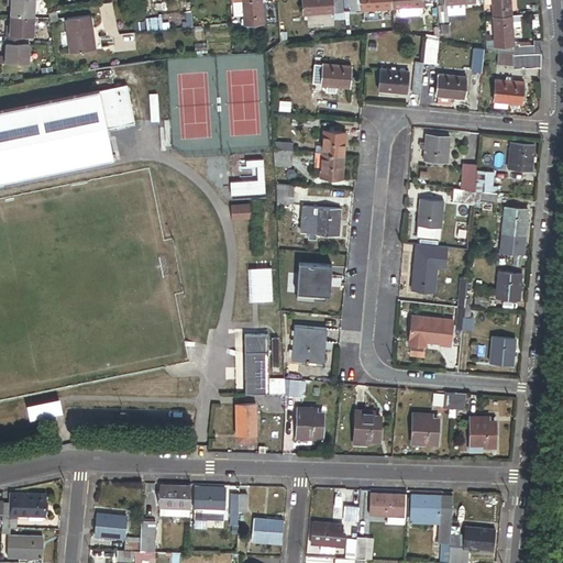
[(33,20),(34,1),(24,0),(9,0),(9,10),(8,19),(33,20)]
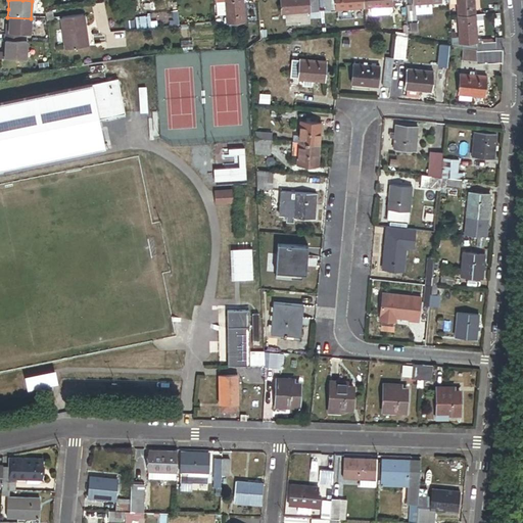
[(225,0),(227,24),(244,22),(242,0),(225,0)]
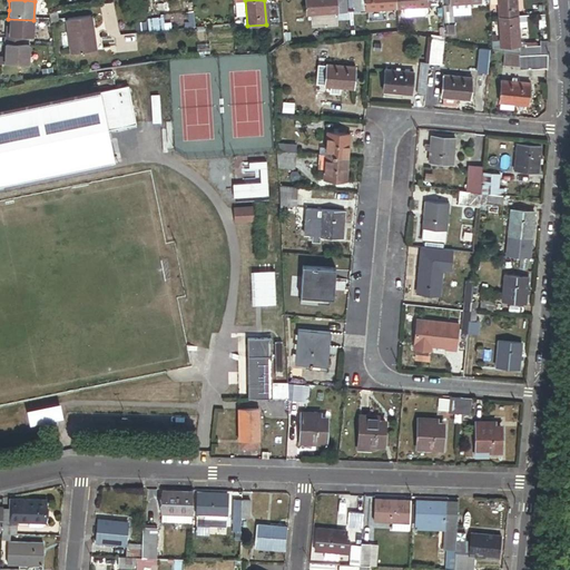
[(345,0),(305,0),(307,16),(346,12),(345,0)]
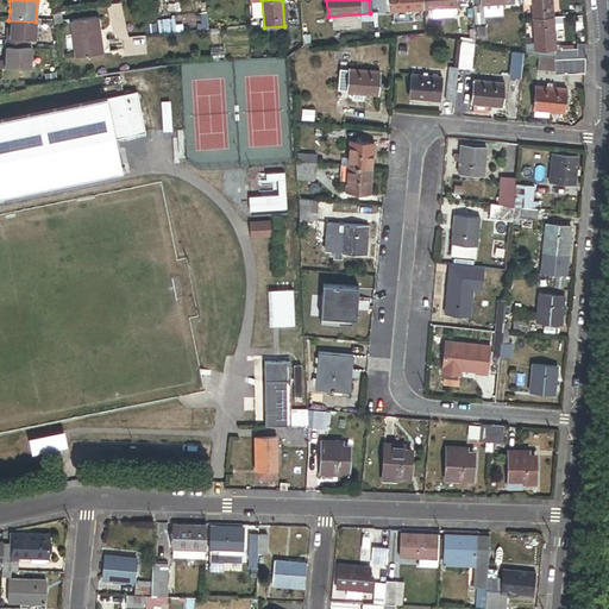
[(377,0),(380,13),(424,10),(422,0),(377,0)]
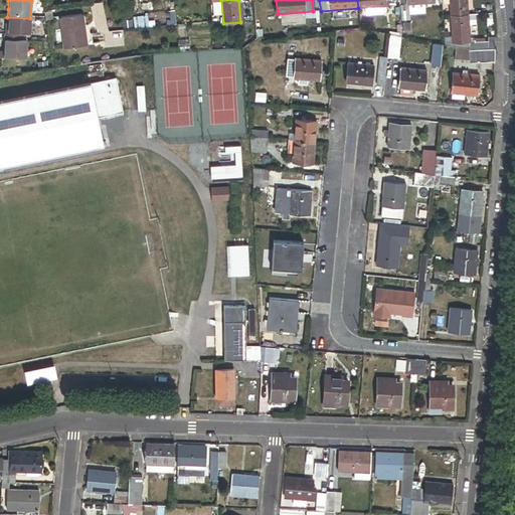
[(450,0),(451,15),(468,14),(466,0),(450,0)]
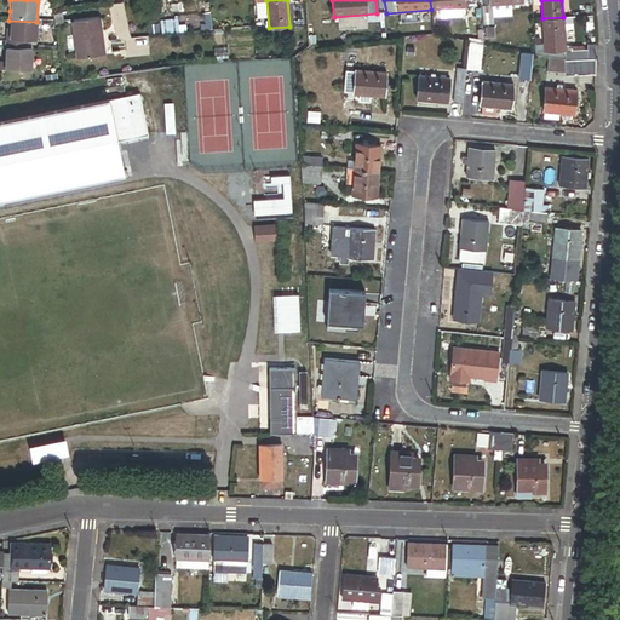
[(493,19),(492,5),(481,6),(482,21),(493,19)]
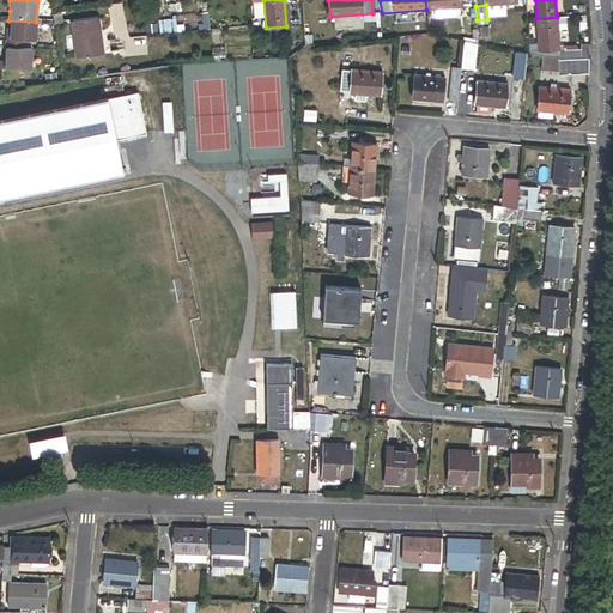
[(53,13),(55,24),(62,23),(61,11),(53,13)]
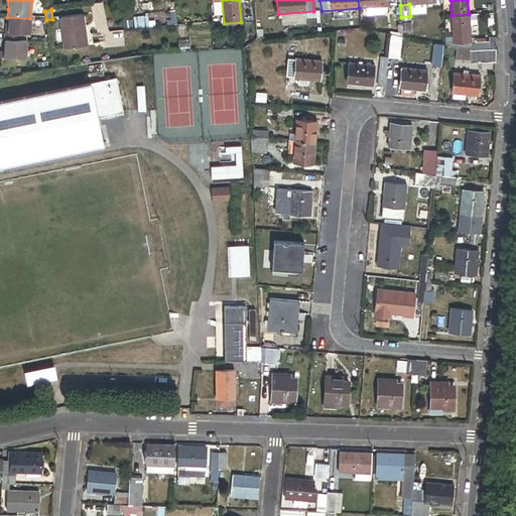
[(469,14),(452,15),(454,43),(471,41),(469,14)]
